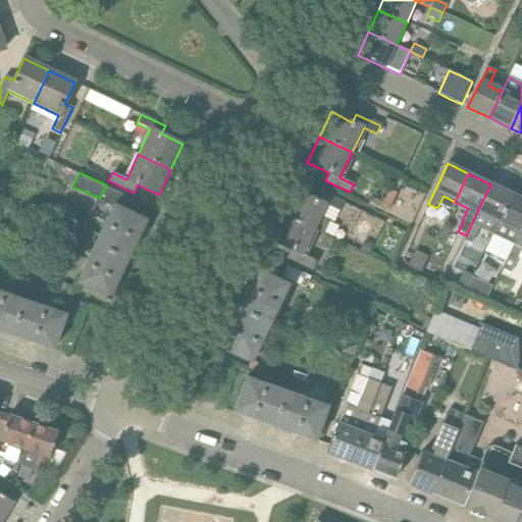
[(478,228),(492,235),(512,194),(490,185),(466,236),(473,239),(478,228)]
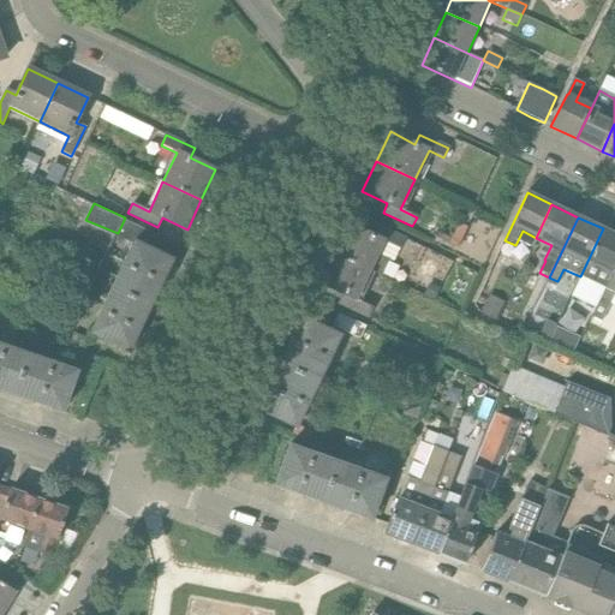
[(333,254),(370,272),(384,242),(400,249),(405,240),(376,226),(372,236),(347,224),(333,254)]
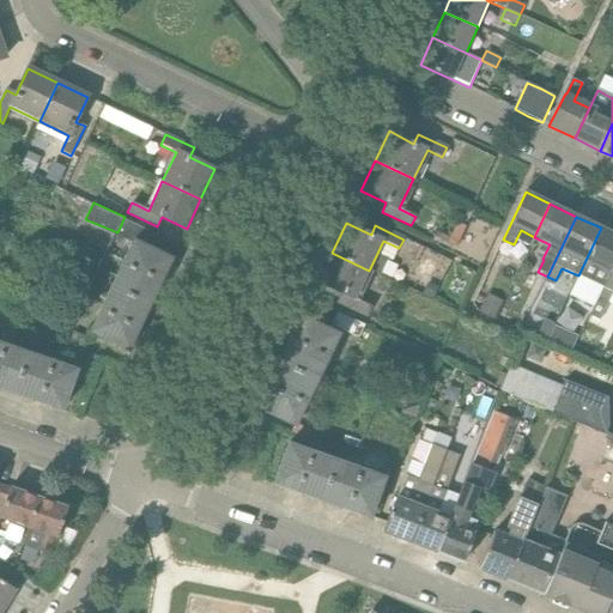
[(589,293),(598,297),(612,266),(612,234),(601,228),(578,275),(594,283),(589,293)]
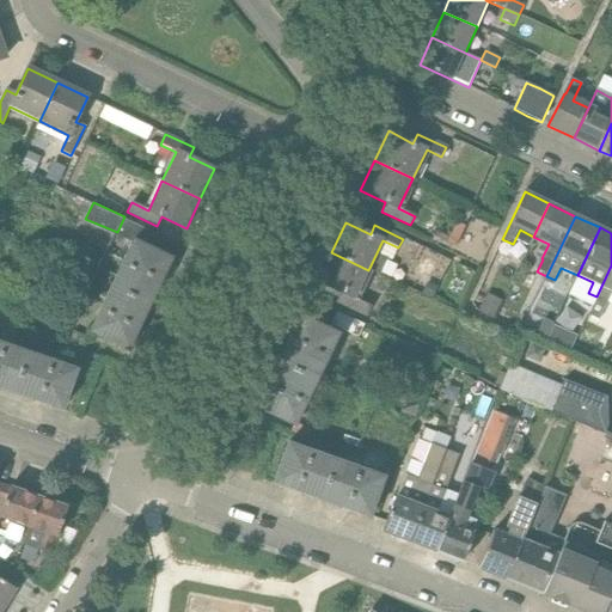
[(19,330),(0,323),(0,386),(80,415),(99,361),(120,371),(164,274),(110,249),(66,347),(43,338),(44,334),(22,325),(19,330)]
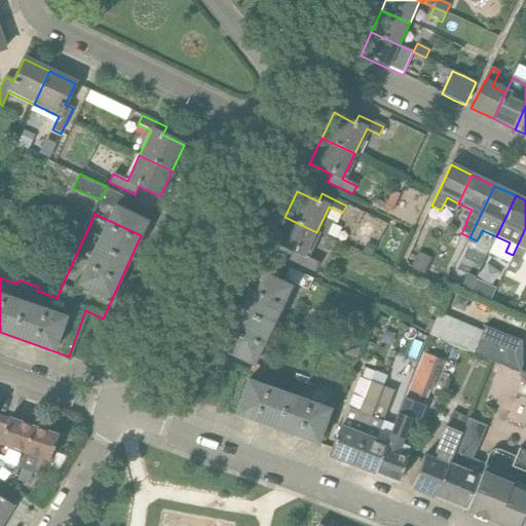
[(291,260),(315,272),(320,264),(305,257),(316,232),(285,217),(272,241),(294,252),(291,260)]
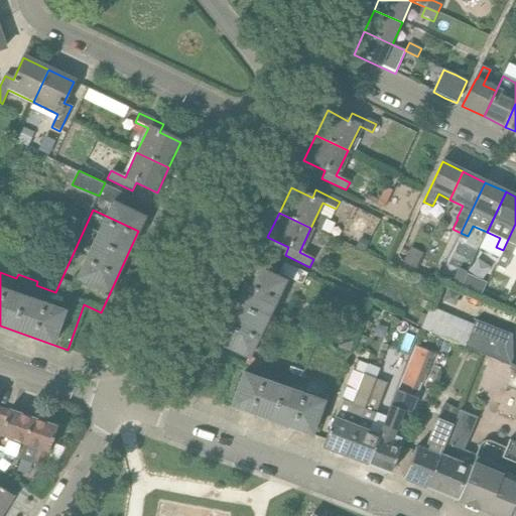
[(481,297),(484,291),(490,294),(496,280),(500,281),(505,270),(515,245),(515,224),(503,250),(496,266),(496,265),(491,277),(487,285),(466,276),(468,274),(452,265),(443,281),(460,290),(461,288),(481,297)]
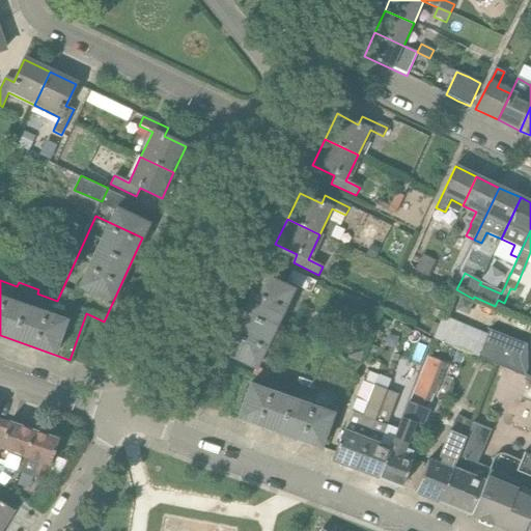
[(272,375),(309,294),(262,273),(224,357),(240,364),(223,413),(322,448),(338,398),(310,389),(311,385),(290,378),(289,381),(272,375)]
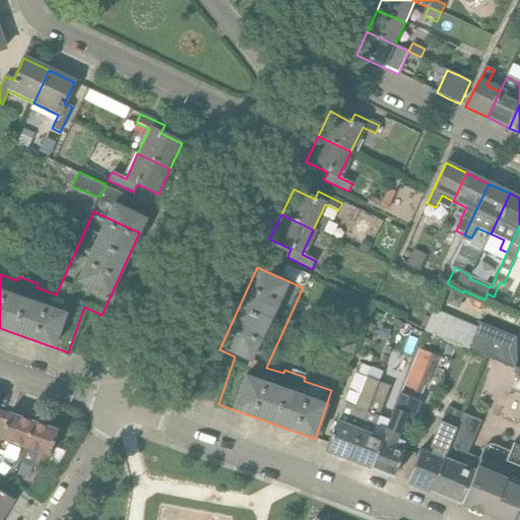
[(358,315),(337,308),(330,326),(350,334),(358,315)]
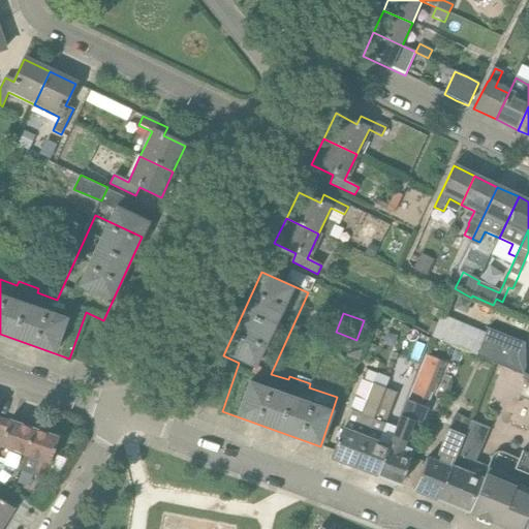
[(525,377),(528,370),(527,345),(491,330),(489,335),(441,315),(431,338),(494,364),(525,377)]
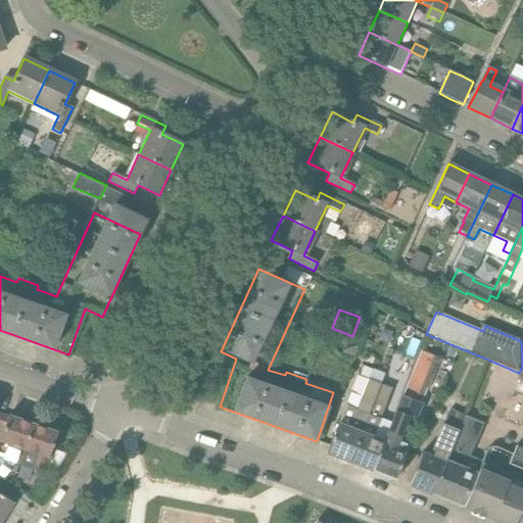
[(395,480),(410,445),(400,441),(410,417),(416,420),(422,405),(421,405),(426,389),(428,390),(439,359),(420,351),(395,412),(384,440),(372,471),(395,480)]
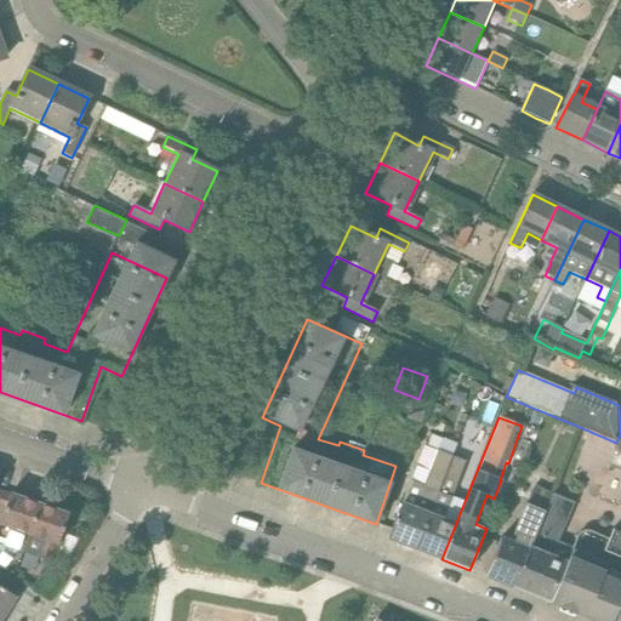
[(442,559),(456,523),(440,517),(449,497),(449,496),(459,468),(449,465),(438,493),(416,550),(442,559)]
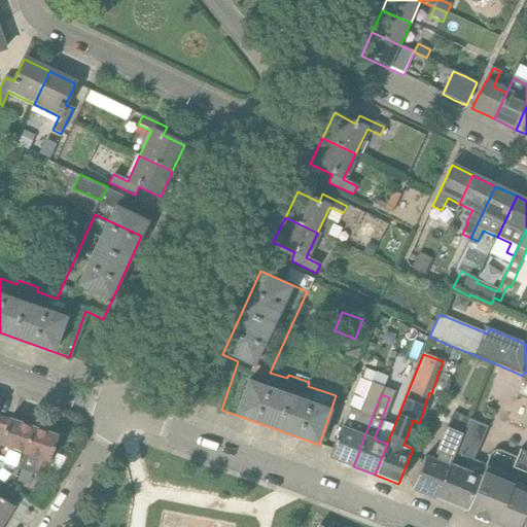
[(329,457),(353,466),(372,418),(359,413),(355,425),(344,420),(329,457)]
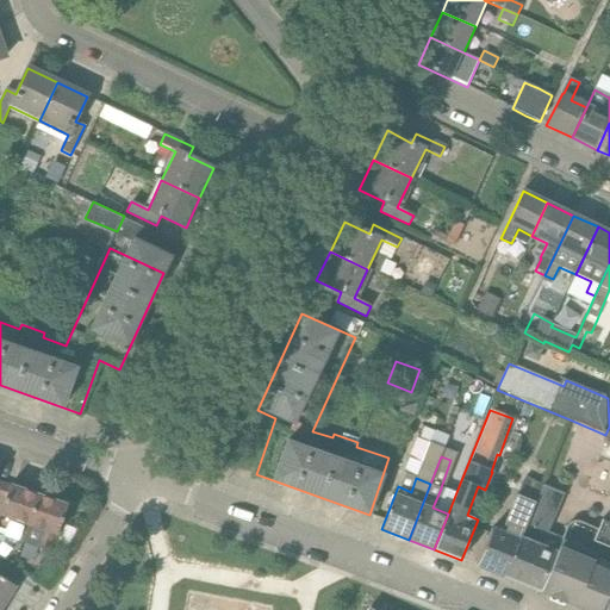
[(0,516),(27,527),(38,496),(10,485),(10,487),(0,483),(0,516)]
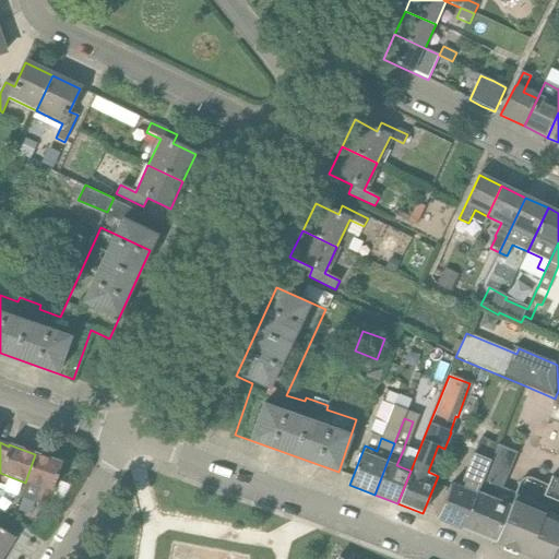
[(463,530),(490,462),(496,449),(483,443),(477,455),(473,454),(462,483),(465,484),(463,488),(451,484),(437,519),(463,530)]
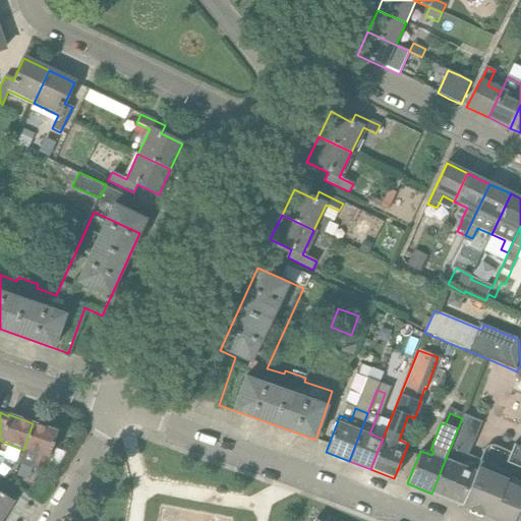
[(19,462),(31,467),(44,472),(58,431),(33,423),(23,450),(19,462)]
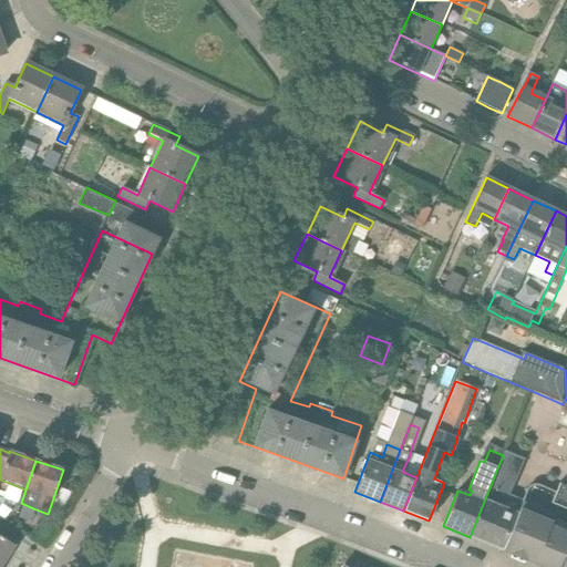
[(470,537),(502,550),(517,515),(522,501),(509,495),(516,476),(497,468),(470,537)]
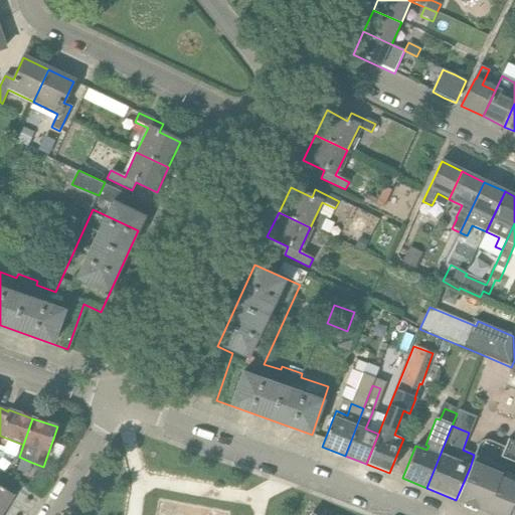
[(484,512),(492,514),(507,514),(514,498),(514,443),(507,440),(497,464),(493,475),(490,475),(482,494),(490,497),(484,512)]
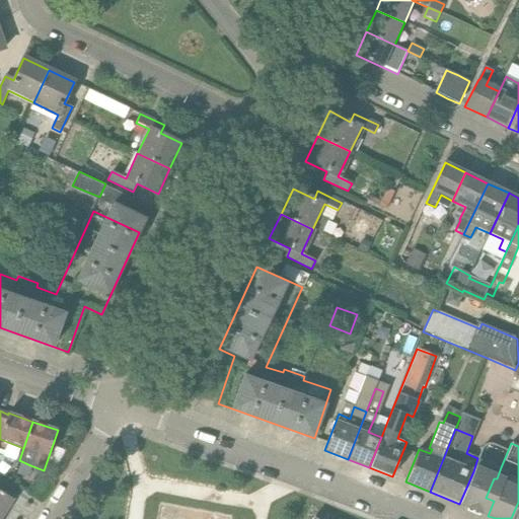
[(459,504),(488,516),(494,501),(486,498),(494,478),(497,478),(501,467),(477,458),(473,471),(459,504)]
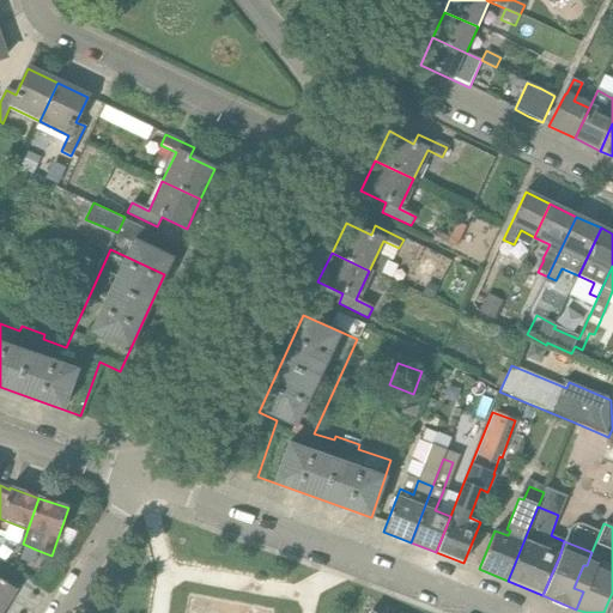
[(0,612),(16,589),(0,580),(0,612)]
